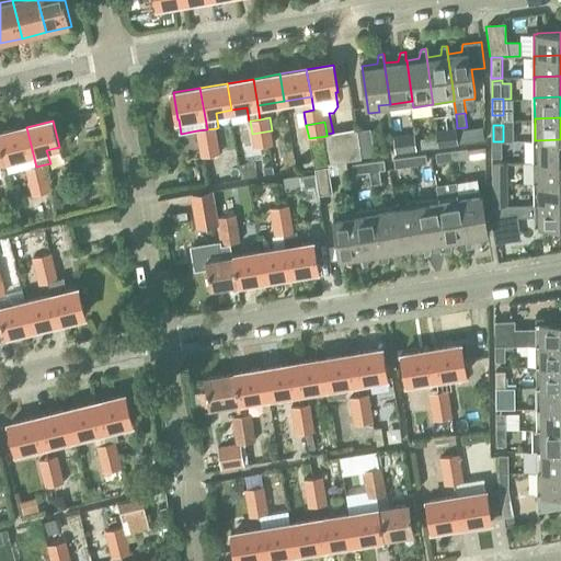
[(0,133),(0,135),(7,160),(33,153),(26,127),(0,133)]
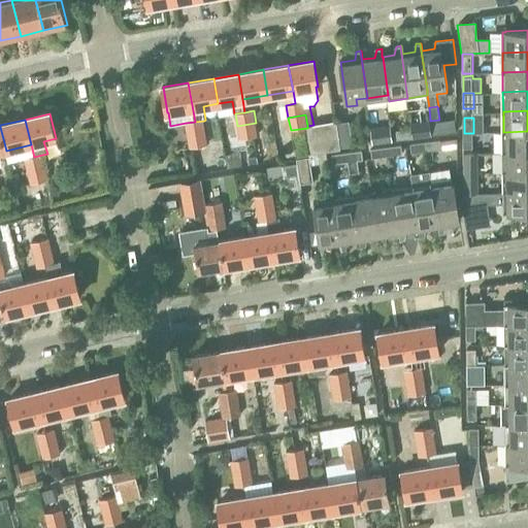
[(413,129),(411,129),(414,138),(428,136),(427,127),(416,128),(415,120),(411,120),(413,129)]
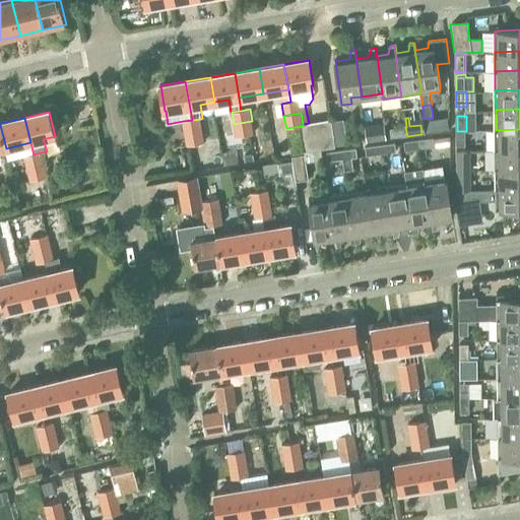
[(192,120),(183,121),(185,133),(203,130),(201,119),(192,120)]
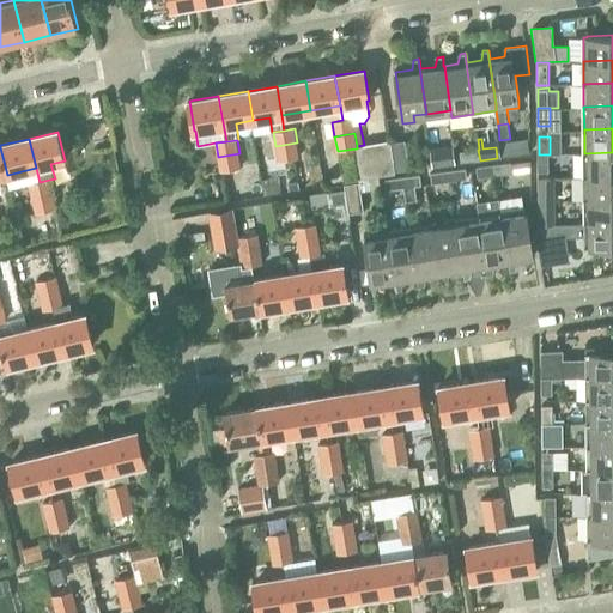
[(364,145),(357,146),(357,149),(363,177),(369,177),(380,176),(396,174),(396,171),(392,143),(392,140),(364,145)]
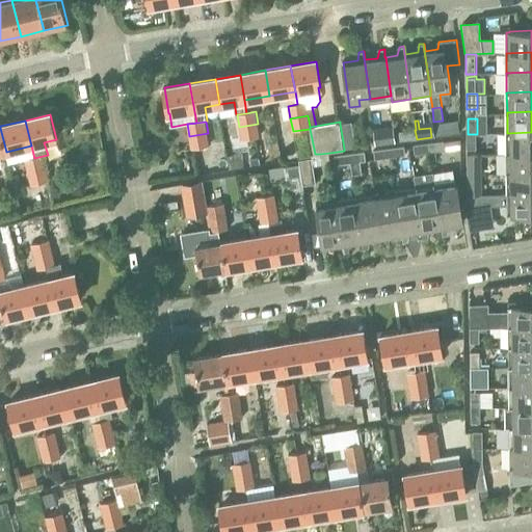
[(352,122),(340,124),(344,149),(356,148),(352,122)]
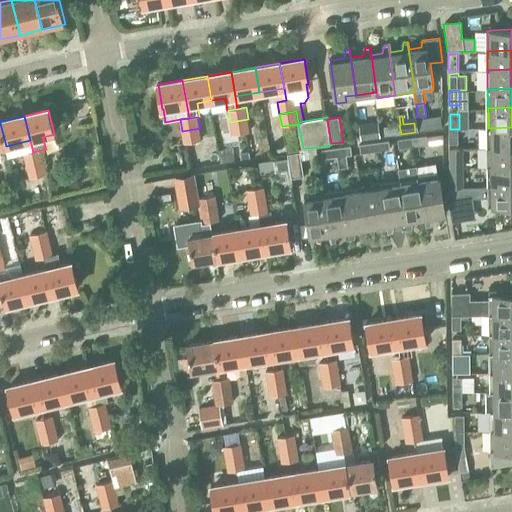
[(250,132),(248,119),(230,122),(232,135),(250,132)]
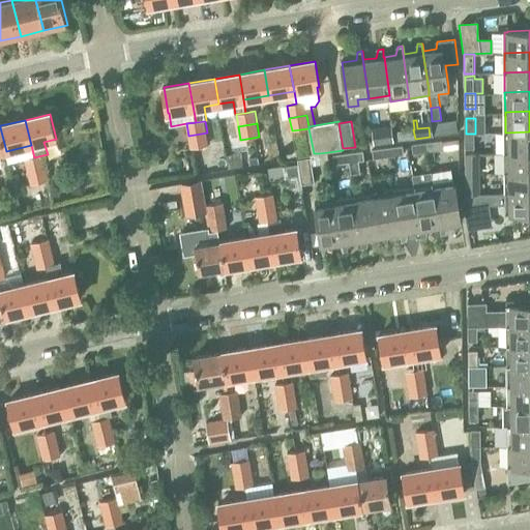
[(400,141),(415,139),(413,129),(398,131),(400,141)]
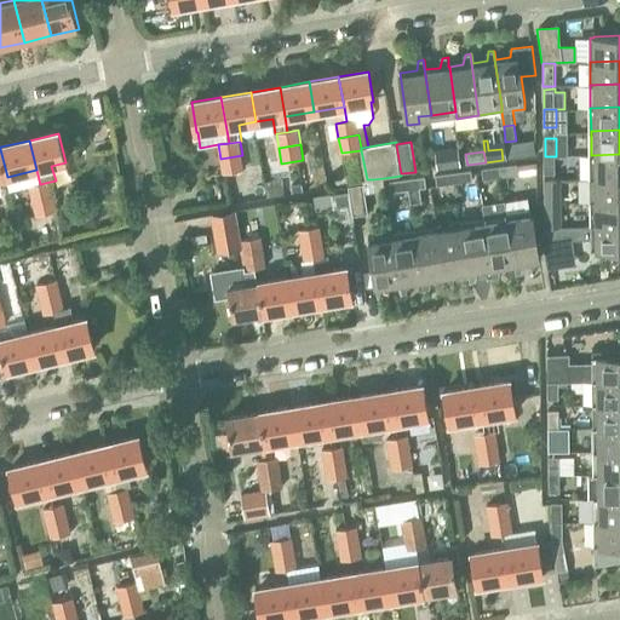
[(619,154),(591,155),(591,178),(596,178),(619,177),(619,154)]
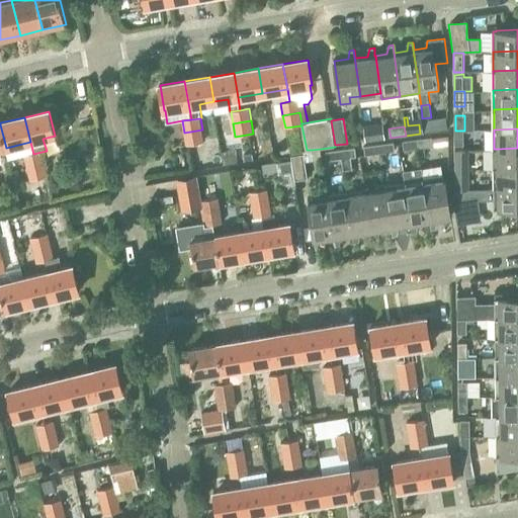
[(204,142),(202,130),(184,133),(186,145),(204,142)]
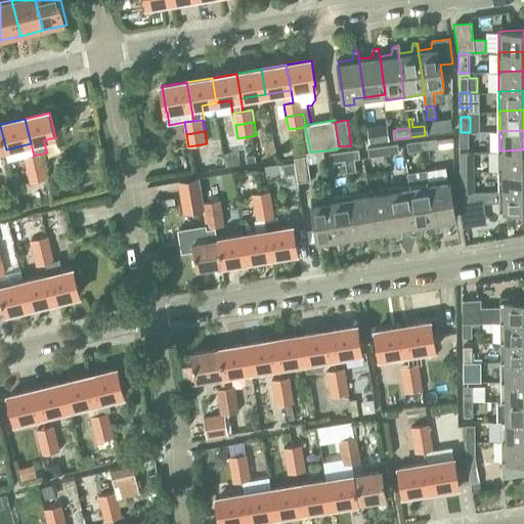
[(370,142),(386,140),(385,131),(369,133),(370,142)]
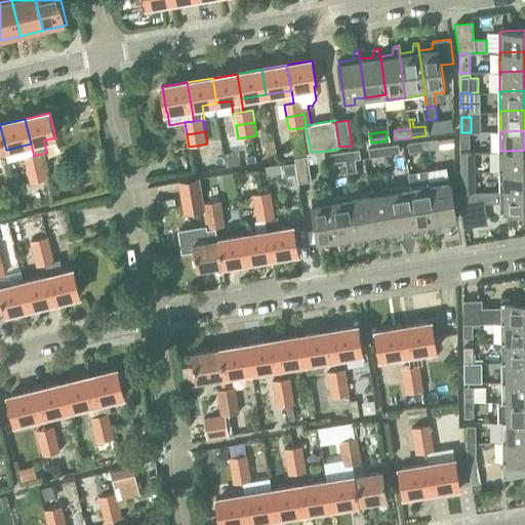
[(471,132),(461,132),(461,148),(471,148),(471,132)]
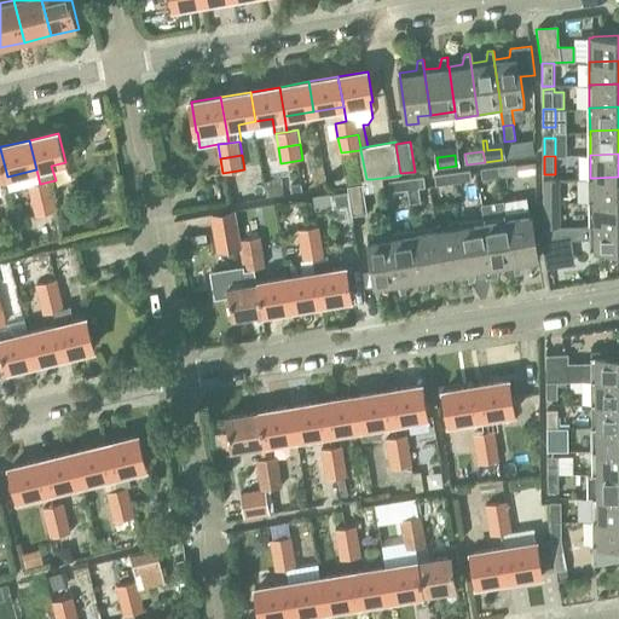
[(499,167),(501,178),(519,175),(518,165),(499,167)]
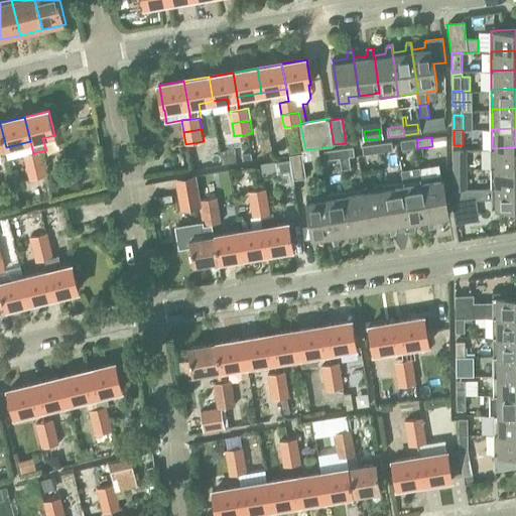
[(403,150),(417,148),(416,139),(401,141),(403,150)]
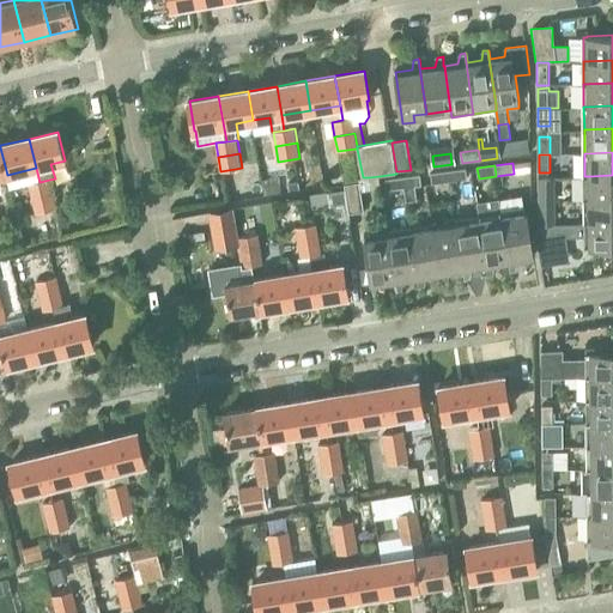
[(448,171),(449,182),(468,180),(467,169),(448,171)]
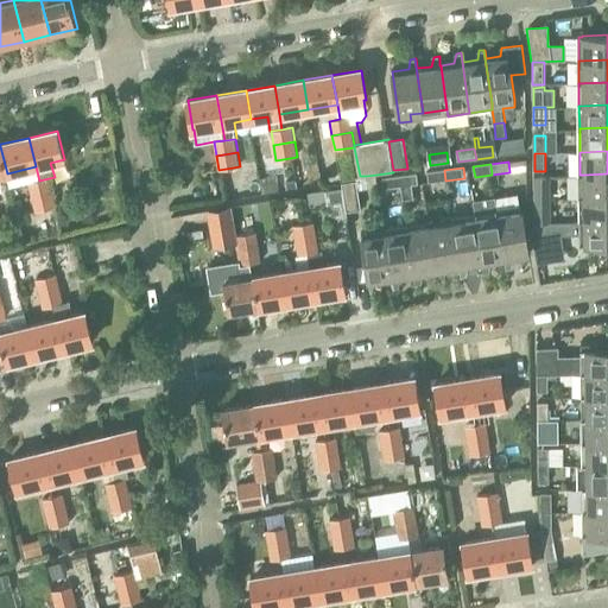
[(429,183),(445,181),(444,170),(428,172),(429,183)]
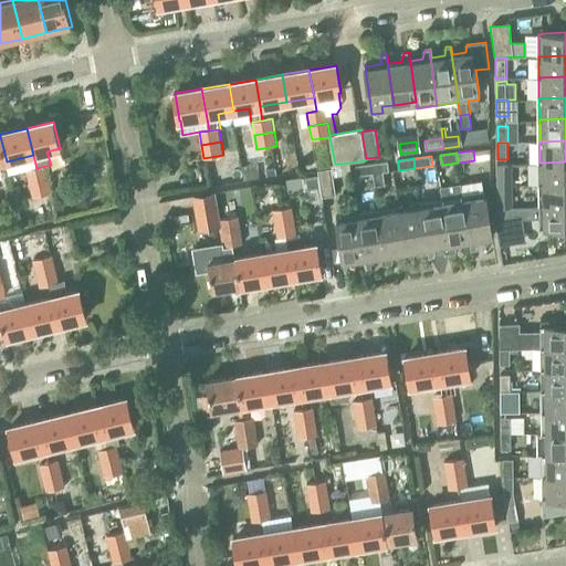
[(371,164),(373,174),(390,171),(389,161),(371,164)]
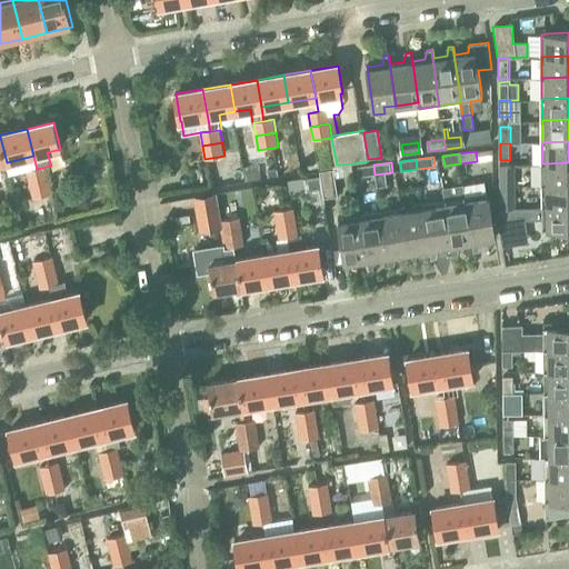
[(568,162),(547,163),(547,185),(568,183),(568,162)]
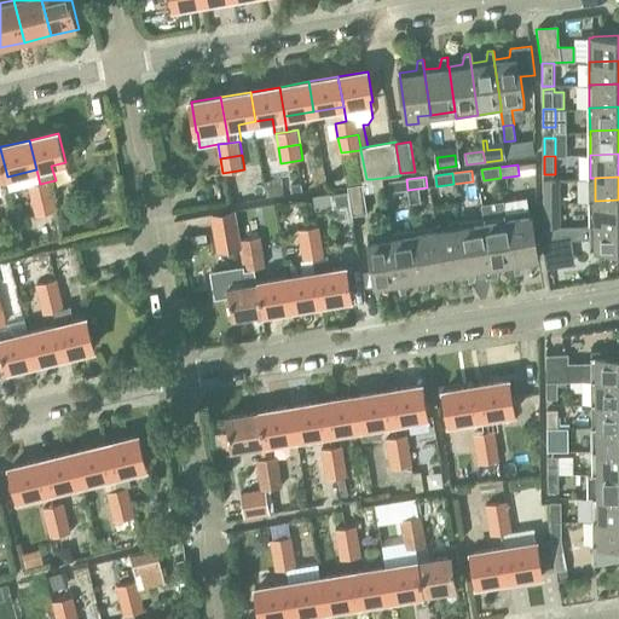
[(391,192),(408,190),(406,179),(389,181),(391,192)]
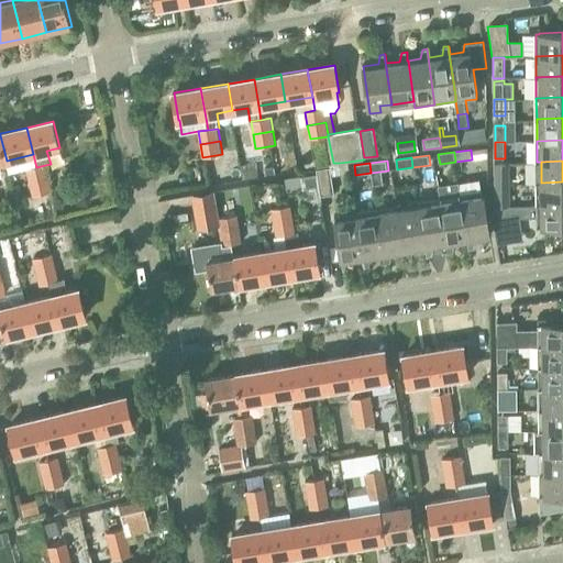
[(26,169),(30,183),(48,177),(45,165),(36,167),(26,169)]
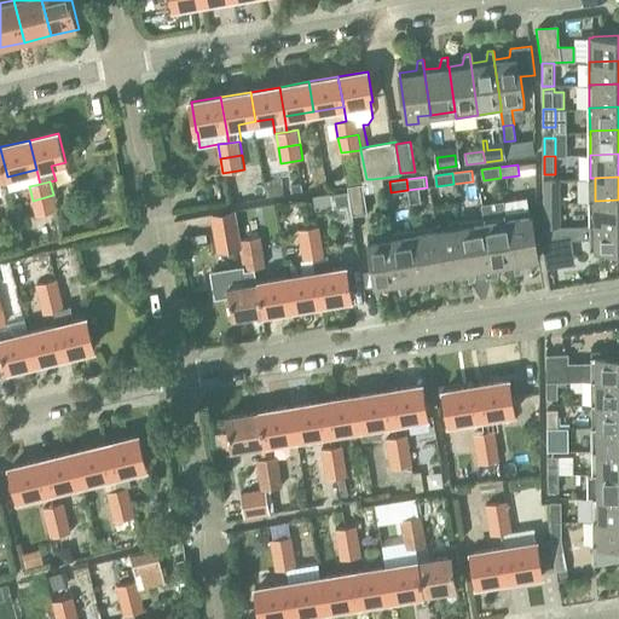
[(364,184),(348,186),(350,191),(353,215),(369,213),(364,184)]
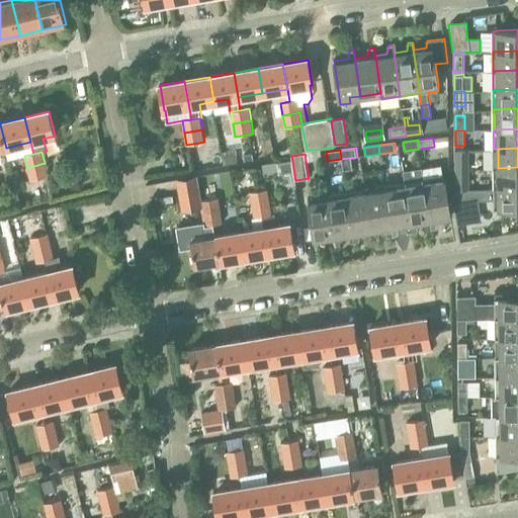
[(455,169),(465,169),(464,155),(455,155),(455,169)]
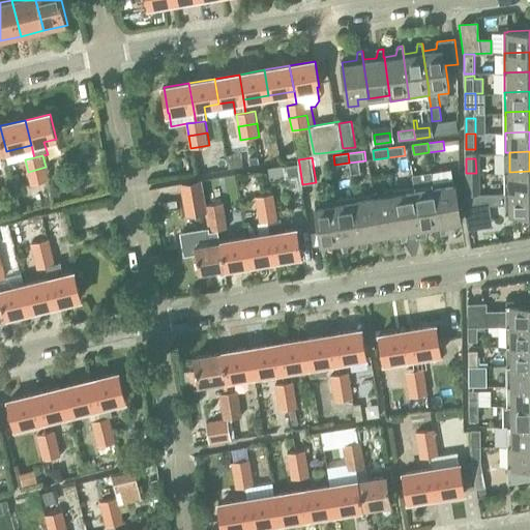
[(291,186),(302,184),(299,164),(287,166),(291,186)]
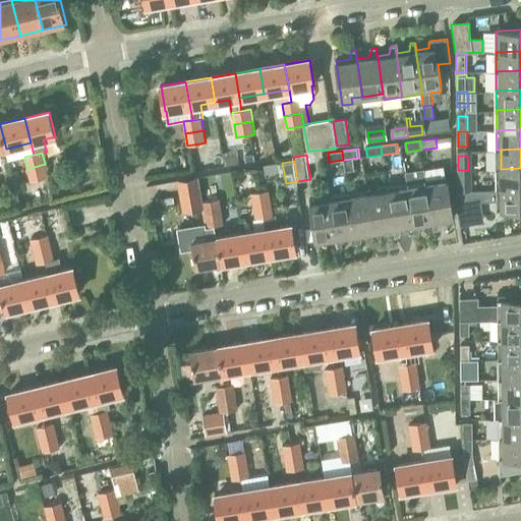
[(45,164),(27,169),(31,182),(49,177),(45,164)]
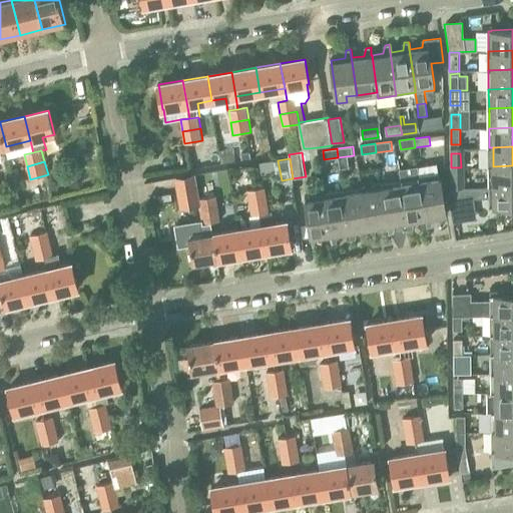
[(413,181),(401,183),(407,220),(409,230),(413,229),(415,219),(426,217),(428,227),(429,227),(421,180),(418,165),(410,167),(413,181)]
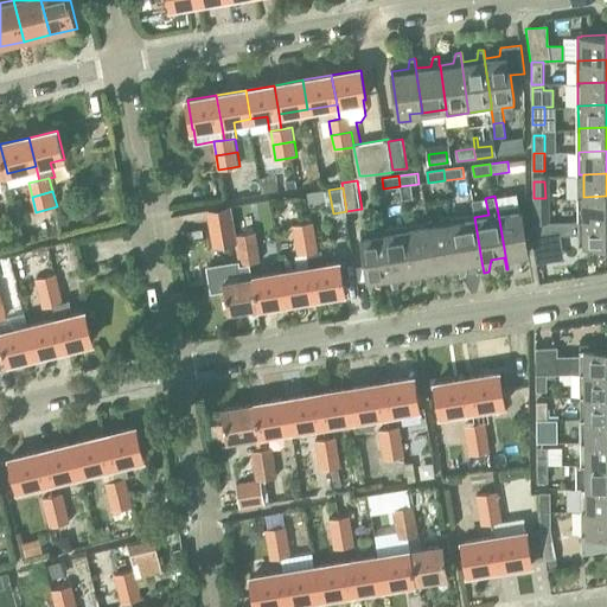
[(579,197),(579,222),(606,221),(606,196),(583,197),(579,197)]
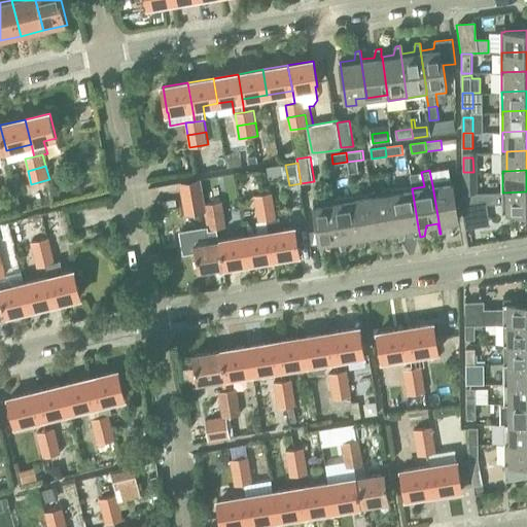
[(473,172),(463,172),(464,187),(473,187),(473,172)]
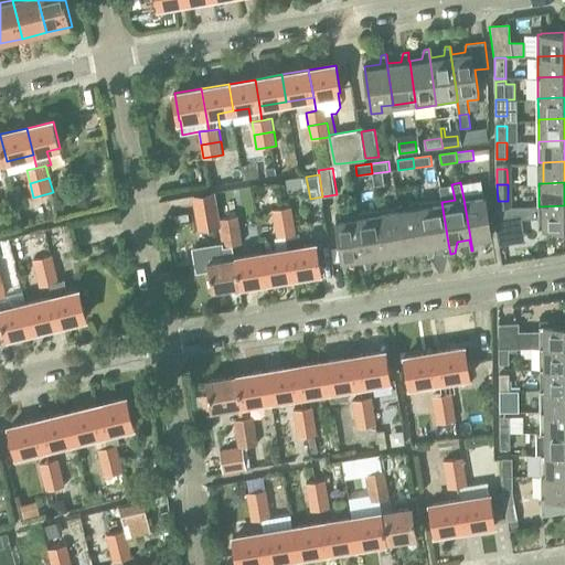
[(217,209),(215,192),(193,196),(195,212),(217,209)]
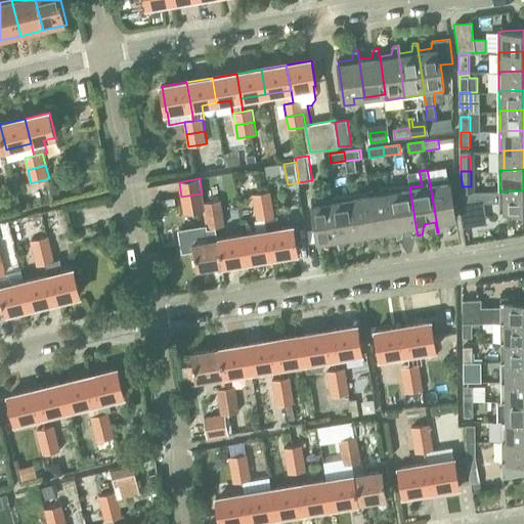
[(430,184),(438,232),(442,231),(443,221),(456,219),(449,180),(430,184)]
